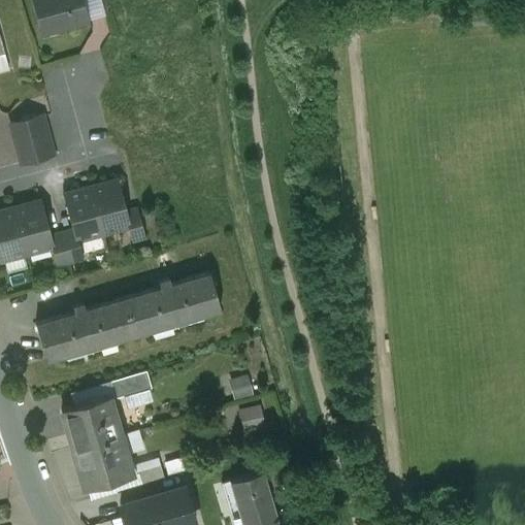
[(35,0),(43,29),(58,25),(60,31),(73,27),(73,28),(90,23),(84,0),(35,0)]
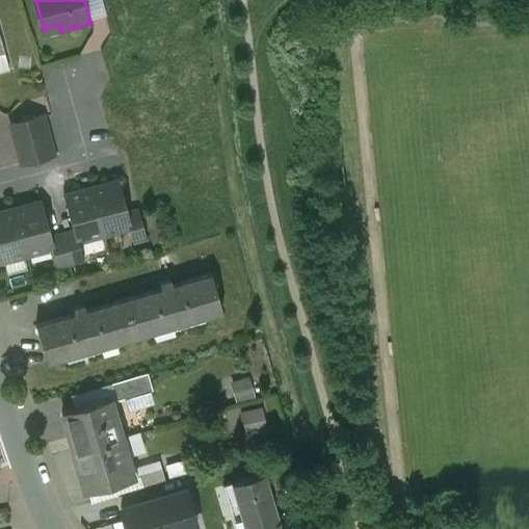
[(44,118),(14,127),(24,167),(54,159),(44,118)]
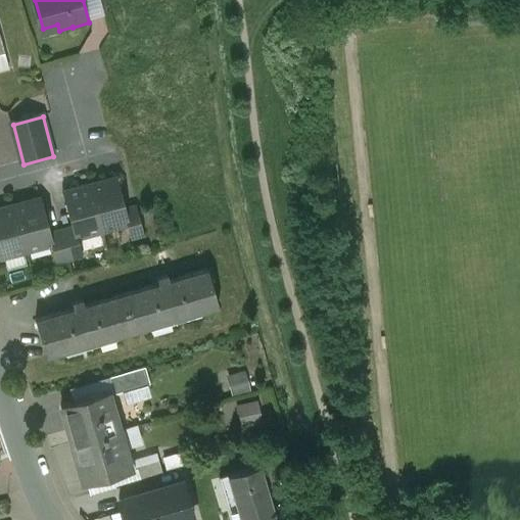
[(119,180),(103,184),(104,186),(93,189),(104,233),(130,226),(131,226),(127,213),(119,180)]
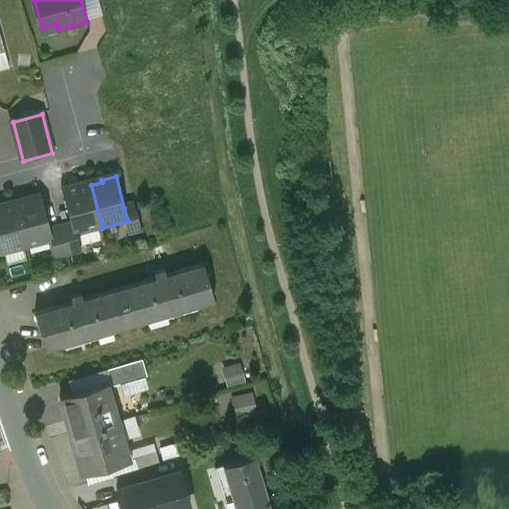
[(91,185),(80,188),(80,186),(65,190),(74,225),(77,235),(78,234),(102,228),(91,185)]
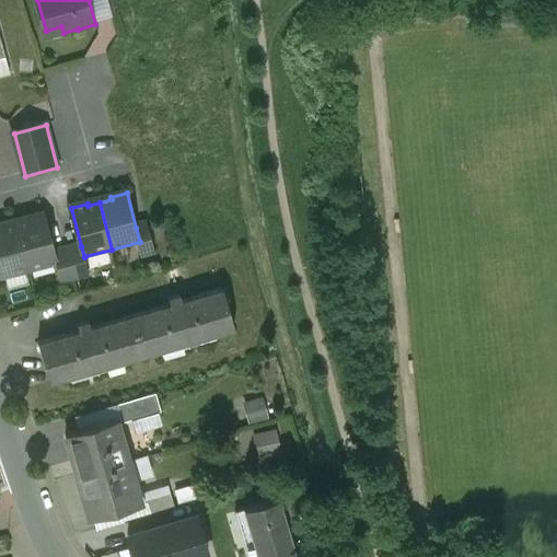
[(46,215),(30,219),(30,221),(19,224),(31,271),(57,264),(59,264),(56,254),(46,215)]
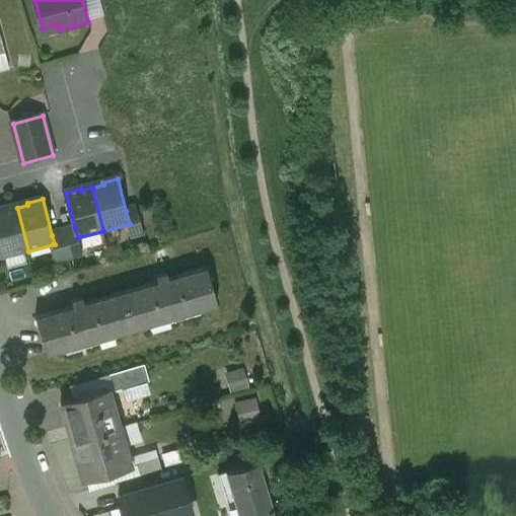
[(145,234),(138,207),(126,211),(130,224),(129,224),(132,238),(145,234)]
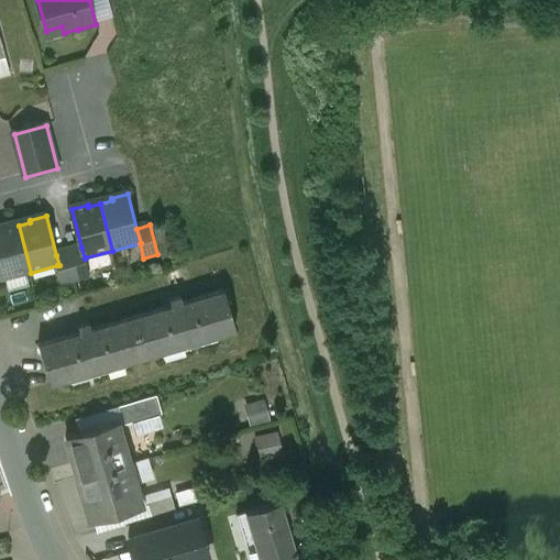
[(19,226),(7,229),(6,227),(0,228),(0,270),(3,281),(31,273),(19,226)]
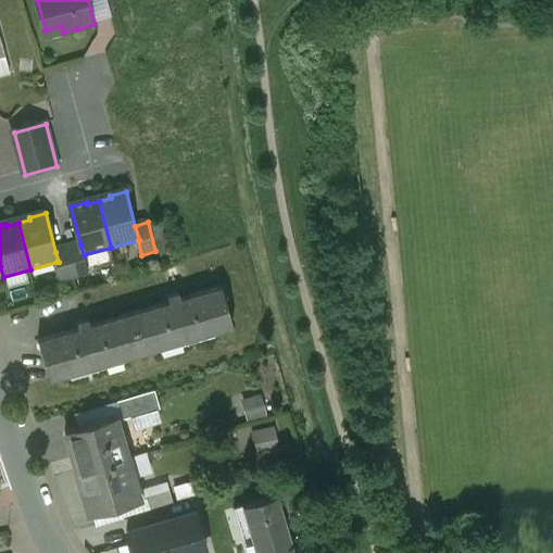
[(84,255),(80,244),(68,248),(76,278),(90,274),(85,254),(84,255)]
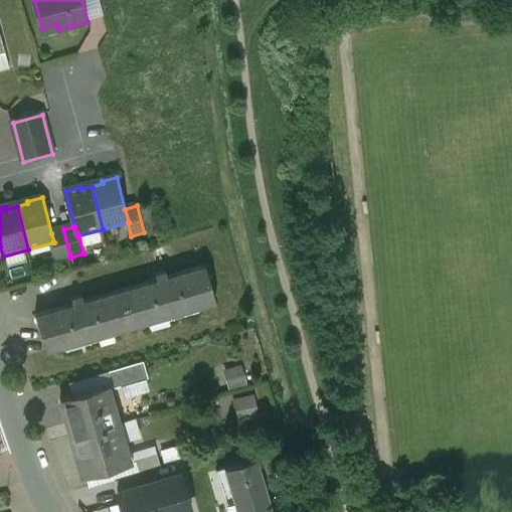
[(63,229),(51,233),(54,242),(52,242),(57,261),(70,258),(63,229)]
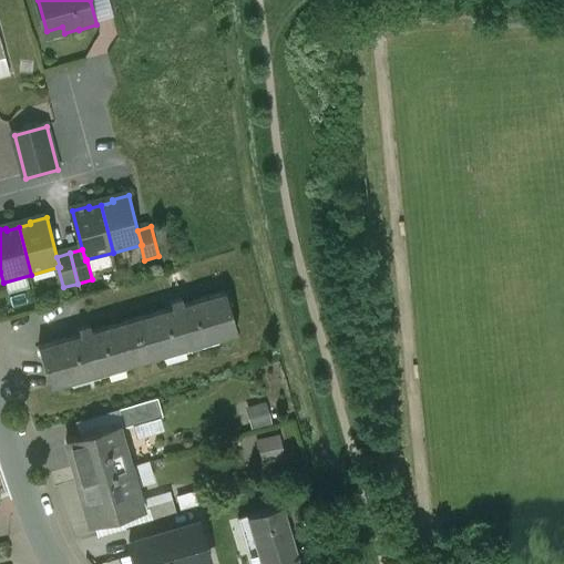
[(228,295),(42,349),(54,390),(75,383),(74,380),(127,365),(127,368),(166,356),(165,354),(218,338),(219,340),(241,335),(228,295)]
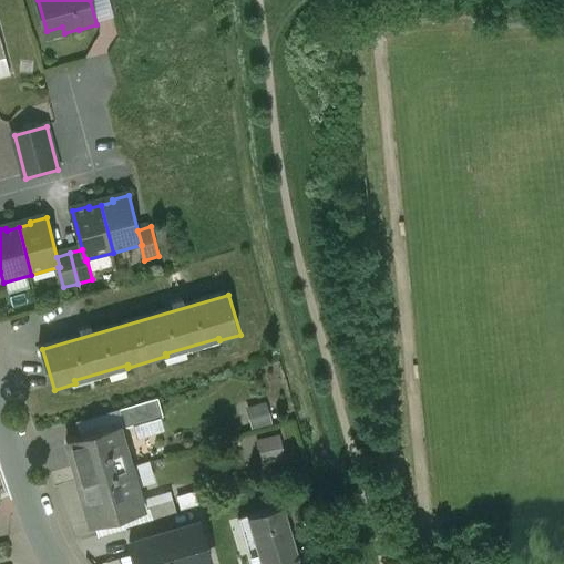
[(161,400),(122,411),(127,430),(166,418),(161,400)]
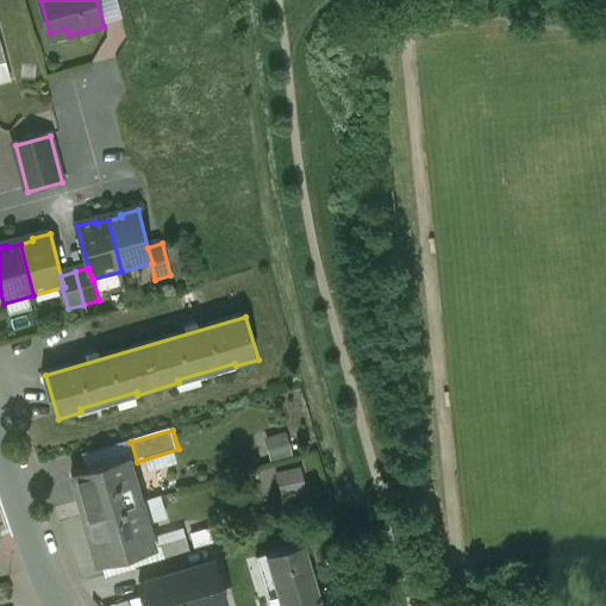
[(292,435),(270,439),(274,461),(297,456),(292,435)]
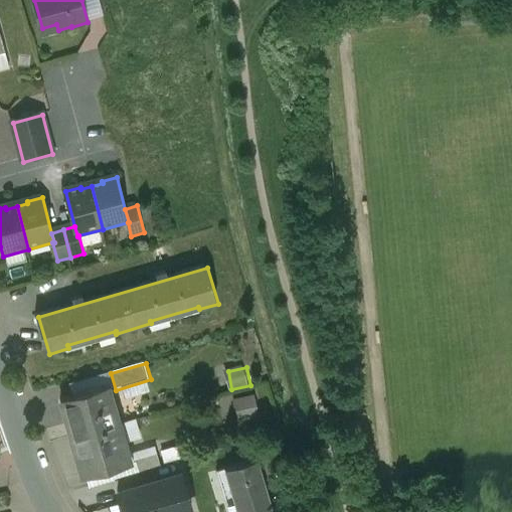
[(110,388),(62,401),(74,440),(121,425),(110,388)]
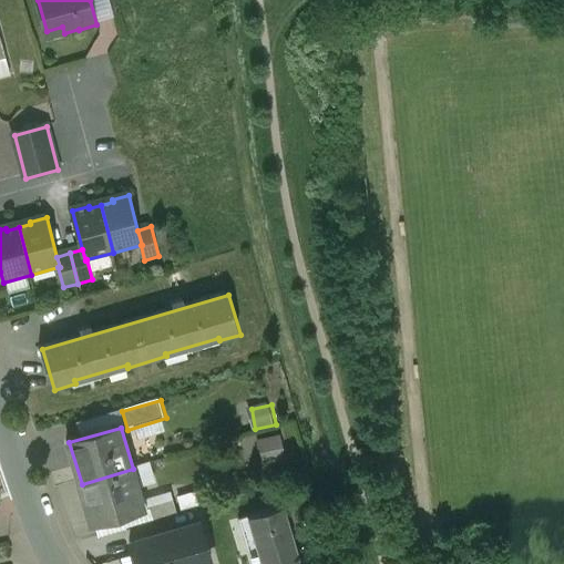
[(133,469),(82,484),(94,526),(145,511),(133,469)]
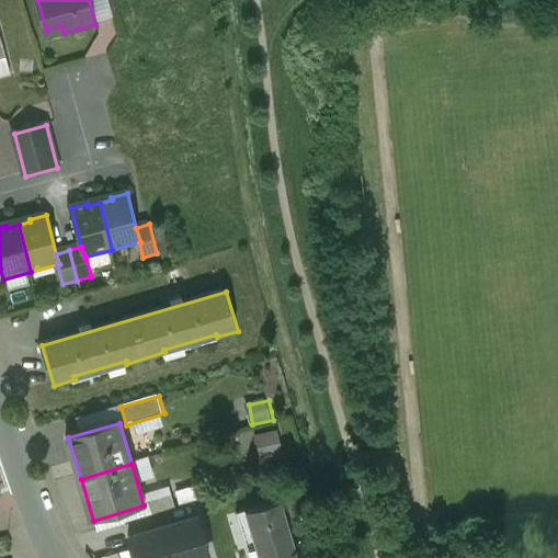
[(294,490),(275,496),(277,503),(282,502),(291,531),(305,527),(294,490)]
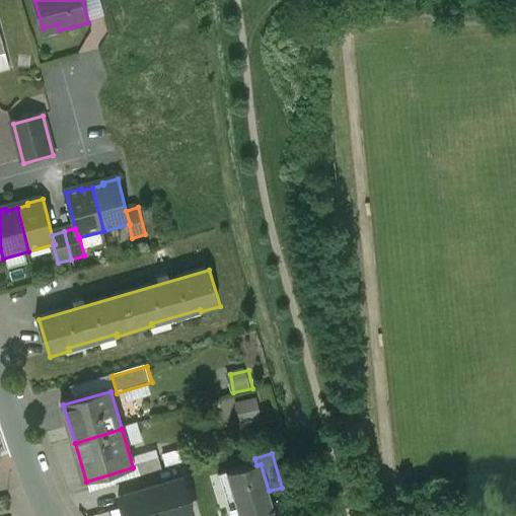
[(160,459),(139,465),(143,478),(164,472),(160,459)]
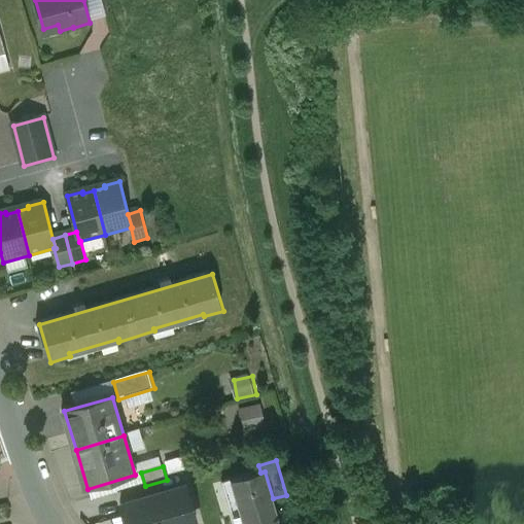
[(260,473),(224,483),(236,523),(280,523),(273,498),(265,472),(260,473)]
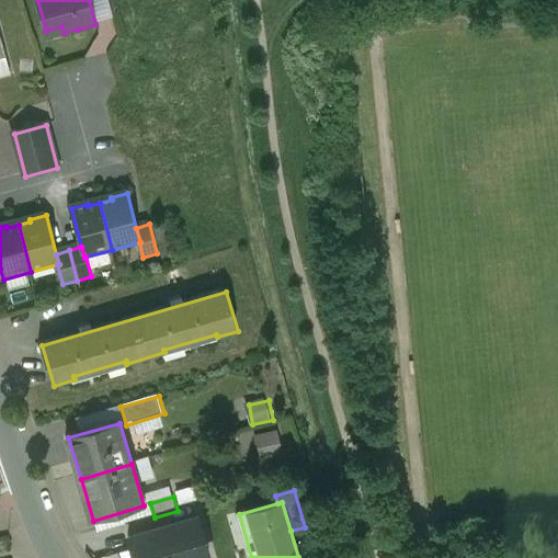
[(163,528),(171,557),(208,557),(197,519),(163,528)]
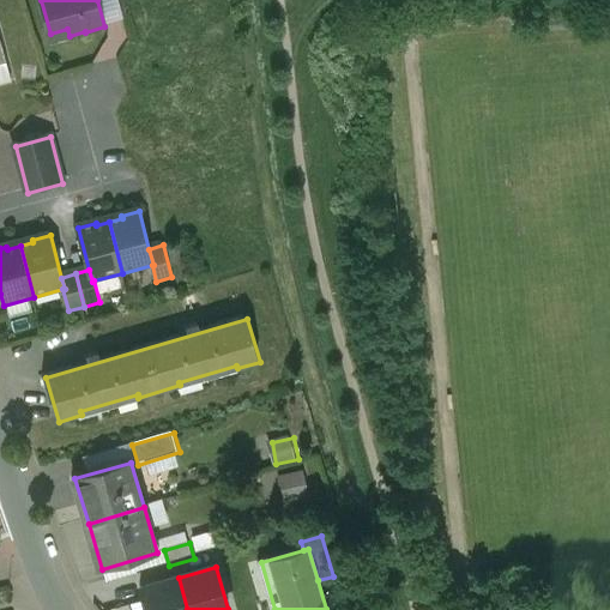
[(187,609),(179,578),(143,589),(148,609),(187,609)]
